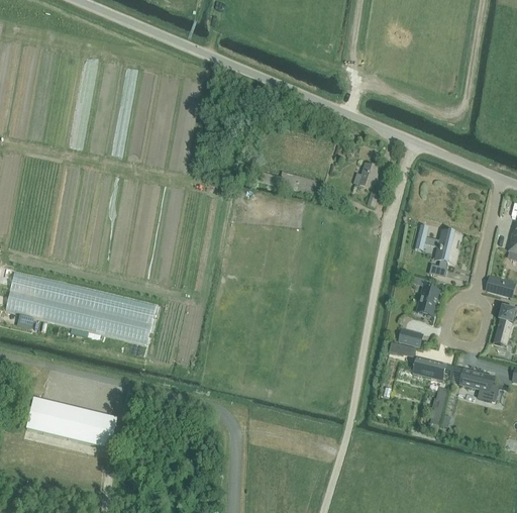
[(380,167),(379,167),(366,162),(363,174),(357,173),(354,182),(373,188),(380,167)]
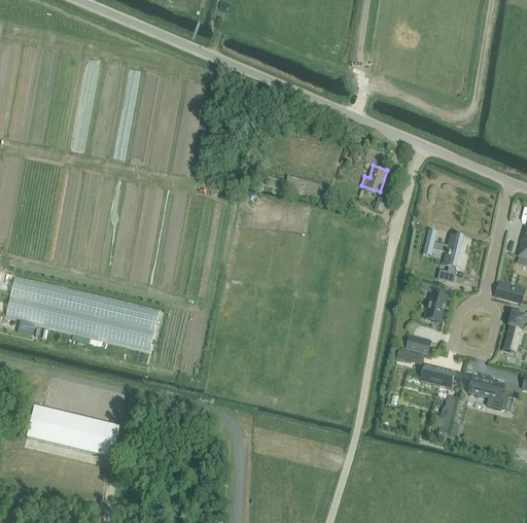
[(288,174),(287,179),(265,174),(265,176),(261,175),(259,183),(284,189),(285,189),(319,198),(324,183),(288,174)]
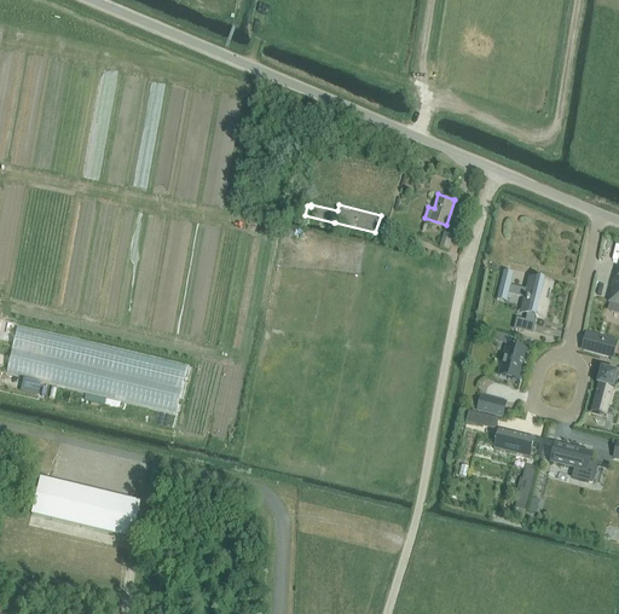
[(445,229),(440,243),(440,244),(449,247),(453,232),(445,229)]
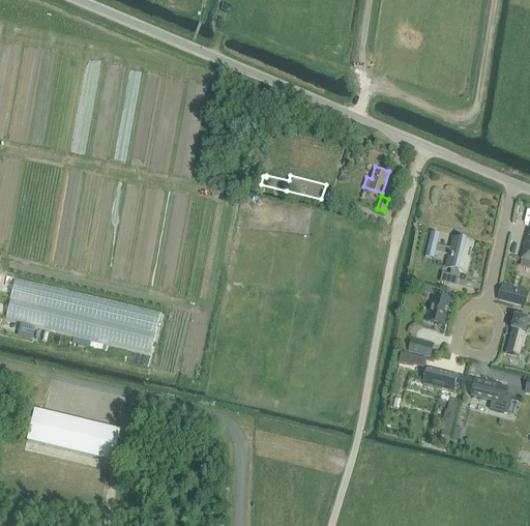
[(470,246),(471,246),(471,245),(472,239),(453,235),(451,244),(437,241),(440,231),(439,231),(439,232),(432,231),(432,229),(431,229),(425,254),(434,256),(436,246),(453,251),(453,253),(452,253),(451,256),(452,256),(450,265),(451,265),(449,270),(442,269),(444,270),(442,278),(455,281),(458,271),(459,271),(460,271),(458,270),(459,267),(463,268),(466,254),(469,255),(469,254),(467,253),(468,250),(469,250),(470,246)]
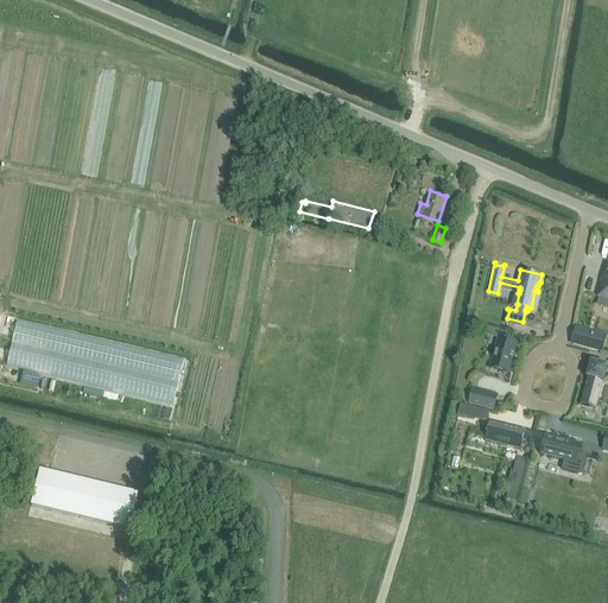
[(482,322),(480,330),(488,332),(491,324),(482,322)]
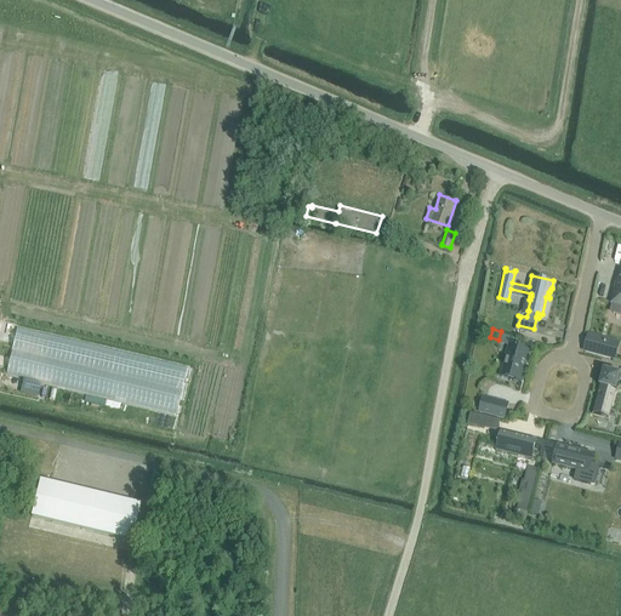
[(588,330),(584,346),(616,355),(617,348),(608,346),(610,336),(588,330)]
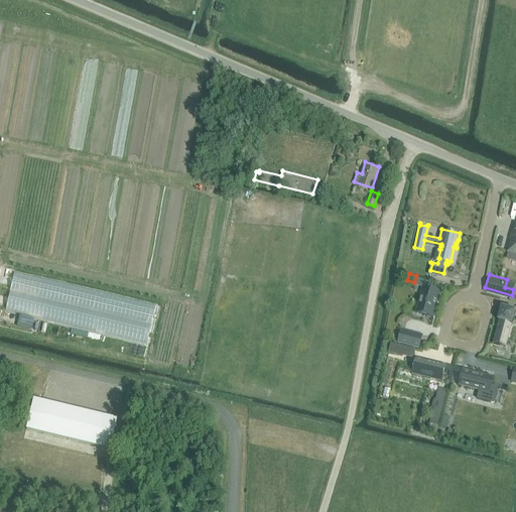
[(423,284),(416,309),(432,314),(439,289),(423,284)]
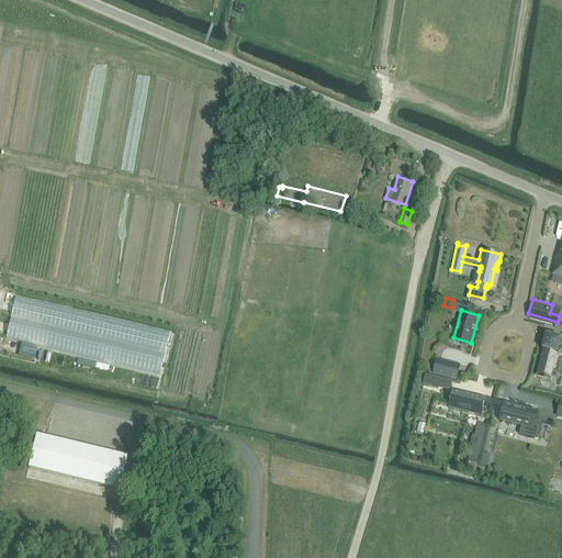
[(59,314),(55,333),(209,370),(213,350),(59,314)]
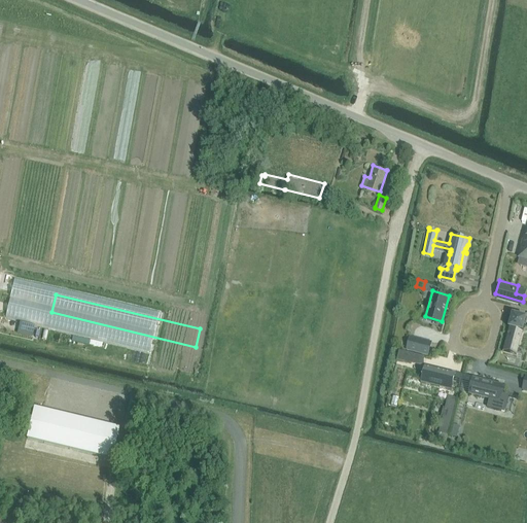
[(513,311),(508,324),(502,348),(517,351),(523,328),(526,314),(513,311)]
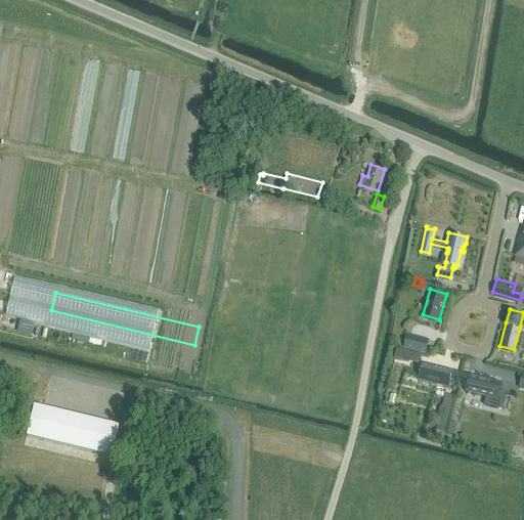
[(51,312),(47,331),(190,364),(194,347),(51,312)]
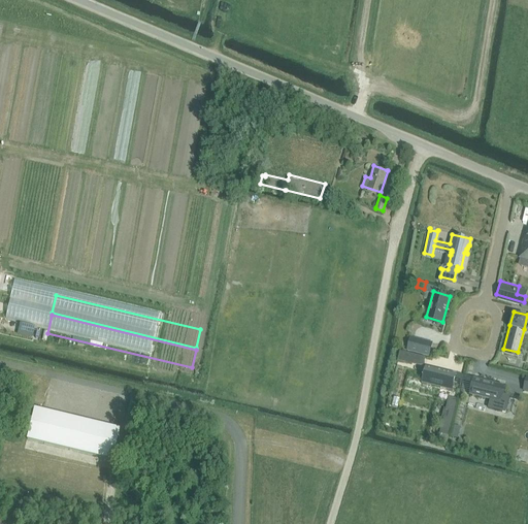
[(432,340),(410,335),(407,347),(428,352),(432,340)]
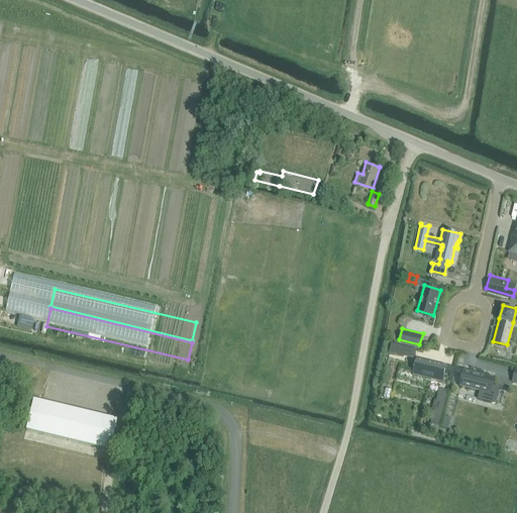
[(403,352),(405,344),(391,340),(389,350),(403,353),(403,352)]
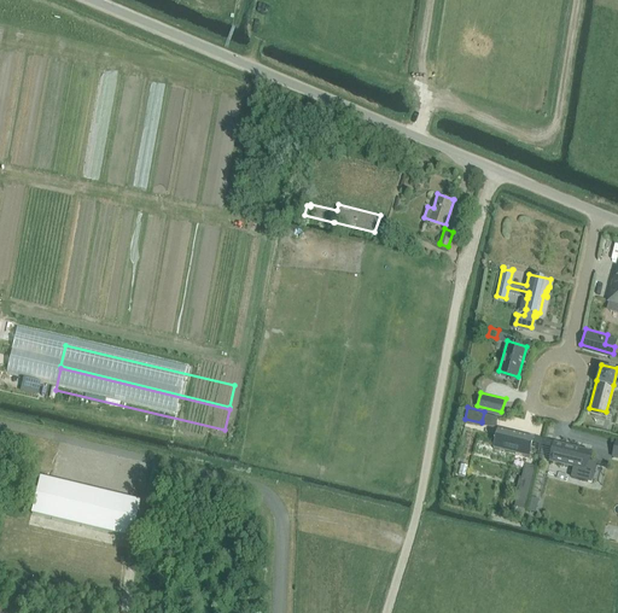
[(535,455),(540,436),(495,425),(490,444),(535,455)]
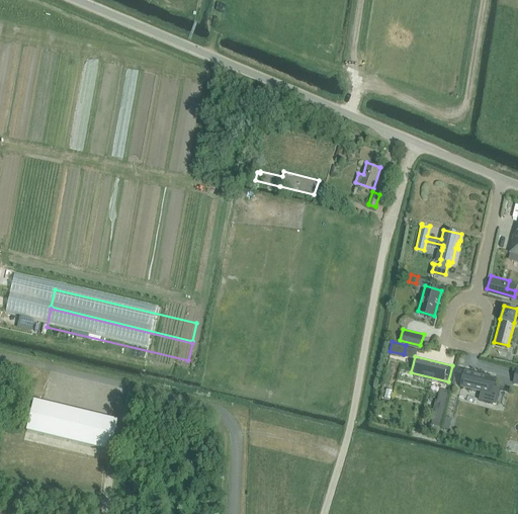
[(495,375),(464,368),(460,384),(481,390),(479,397),(496,402),(500,386),(493,383),(495,375)]
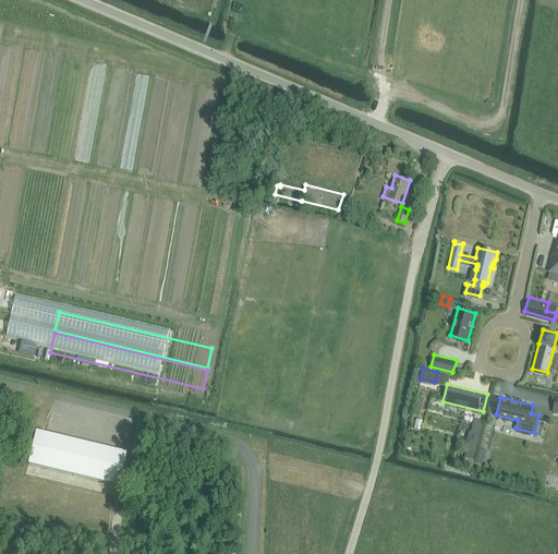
[(469,438),(465,454),(474,456),(484,418),(474,416),(472,428),(475,428),(473,440),(469,438)]
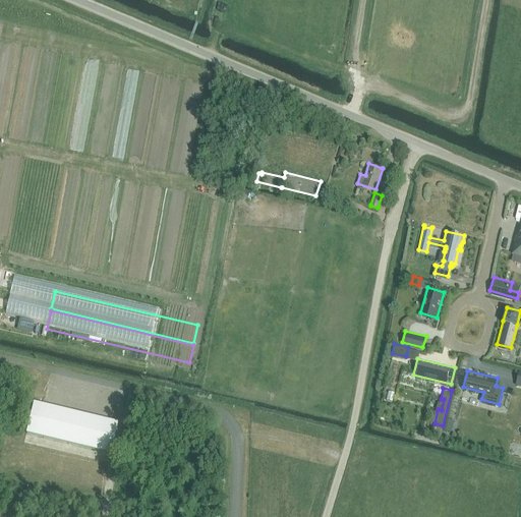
[(117,420),(43,403),(34,401),(26,429),(110,450),(117,420)]
